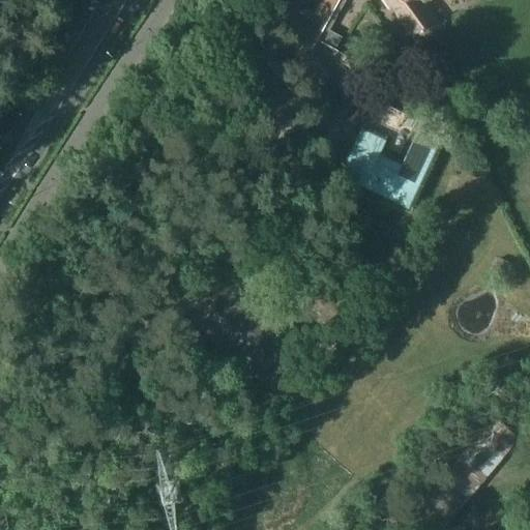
[(323,0),(305,34),(318,39),(339,0),(323,0)]
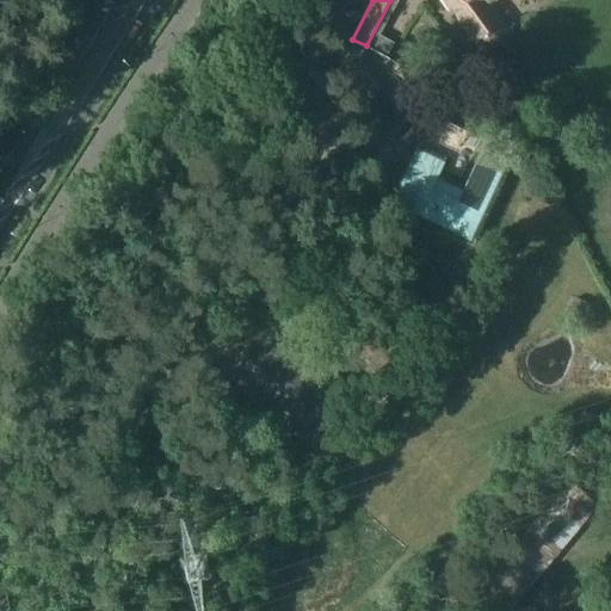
[(445,0),(471,36),(482,51),(510,32),(499,16),(489,2),(492,0),(445,0)]
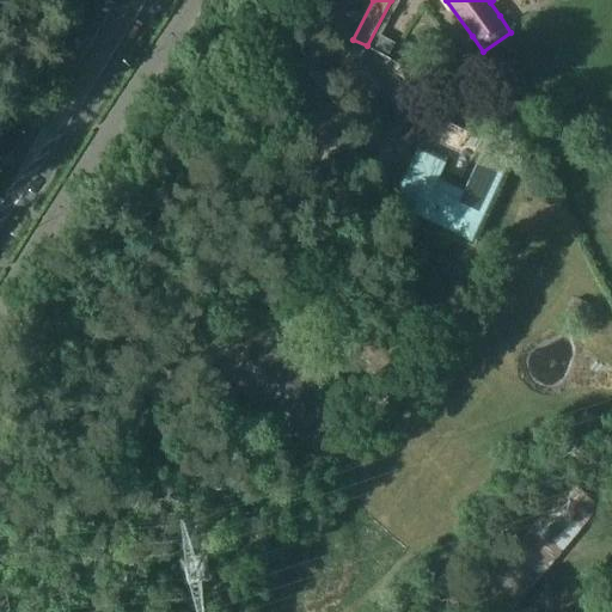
[(311,17),(294,48),(319,61),(335,30),(311,17)]
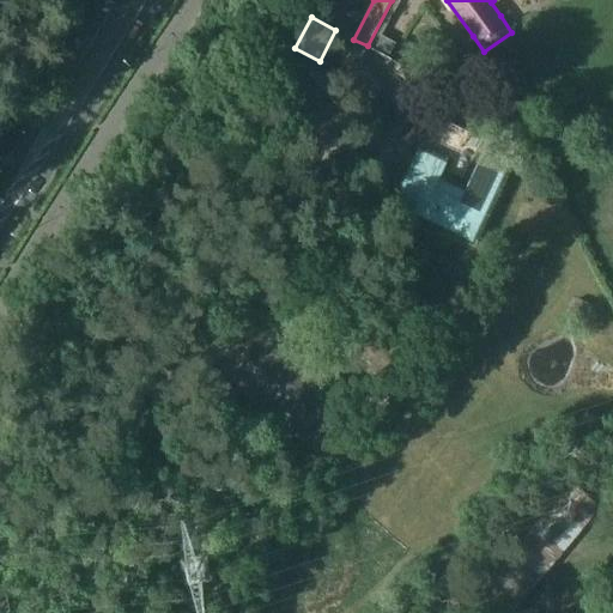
[(344,76),(340,71),(310,73),(350,120),(370,103),(381,115),(393,105),(360,68),(360,59),(368,46),(353,40),(341,60),(343,71),(345,74),(344,76)]
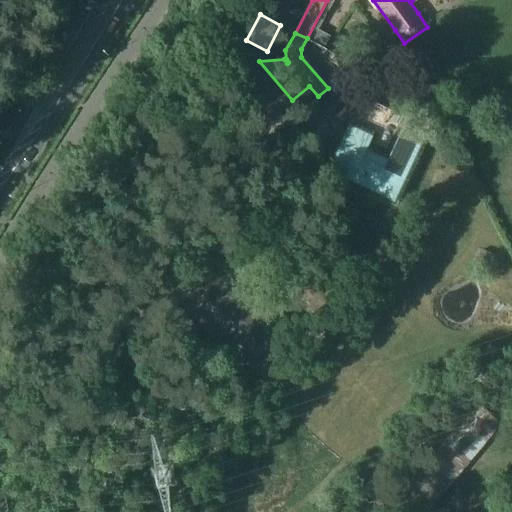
[(373,137),(350,125),(328,170),(395,202),(427,134),(405,124),(388,160),(367,150),(373,137)]
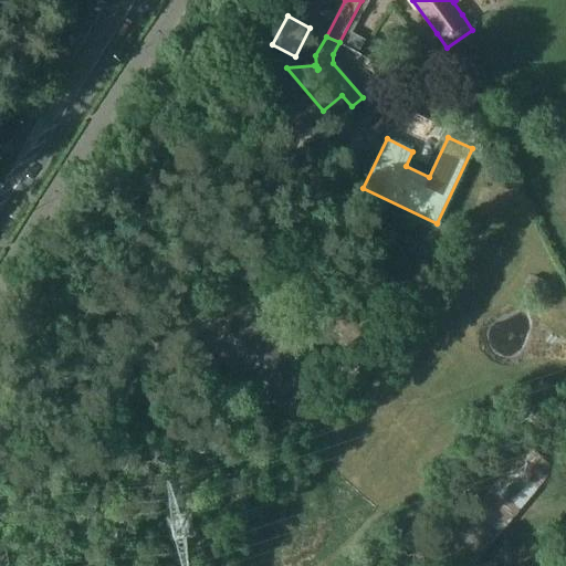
[(431,540),(463,565),(473,565),(556,468),(517,437),(431,540)]
